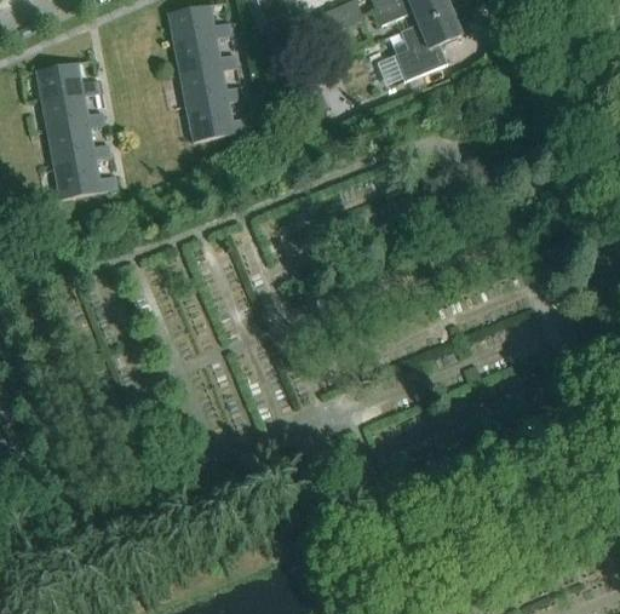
[(245,0),(260,35),(300,19),(292,0),(245,0)]
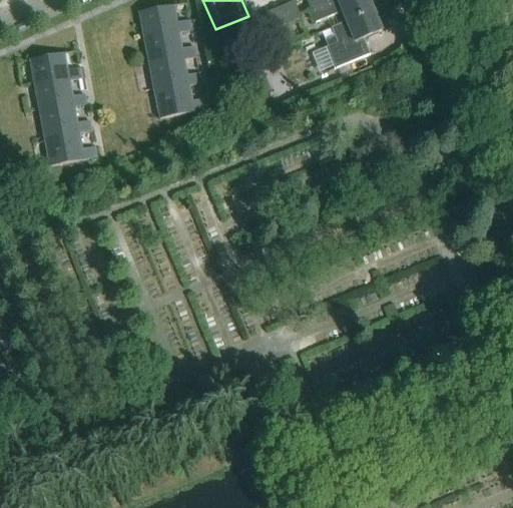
[(296,0),(269,11),(275,25),(304,13),(298,0),(296,0)]
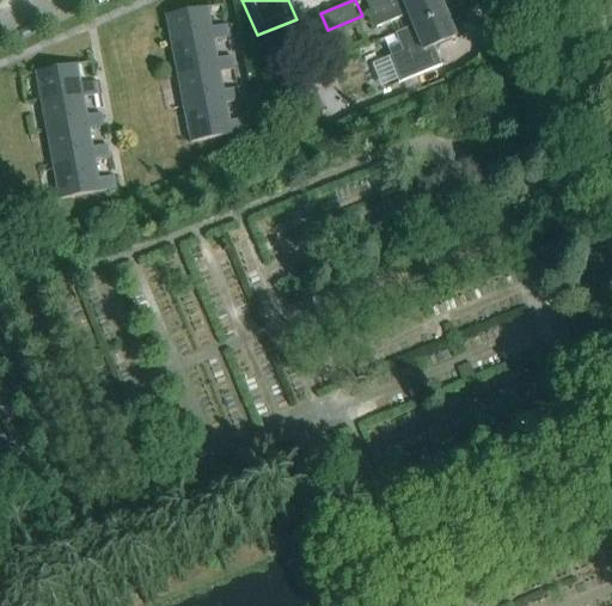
[(367,0),(377,23),(387,19),(404,12),(410,26),(445,12),(439,0),(367,0)]
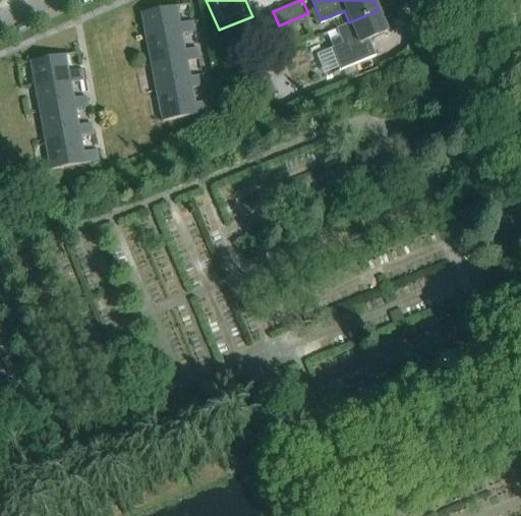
[(174,4),(140,10),(142,22),(146,38),(179,32),(192,29),(191,24),(190,18),(177,20),(174,4)]
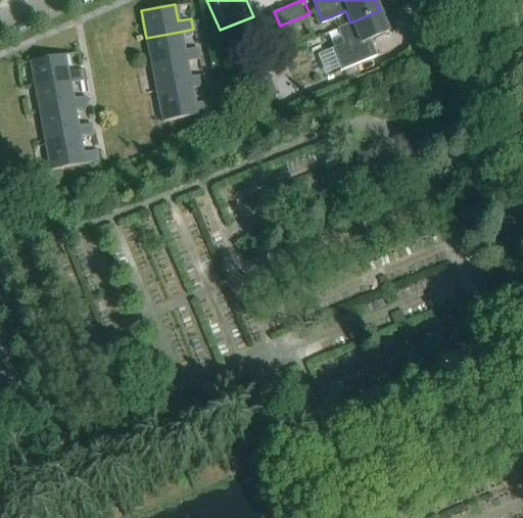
[(370,36),(387,29),(380,10),(350,22),(338,28),(341,35),(331,38),(334,45),(332,46),(341,67),(377,52),(370,36)]
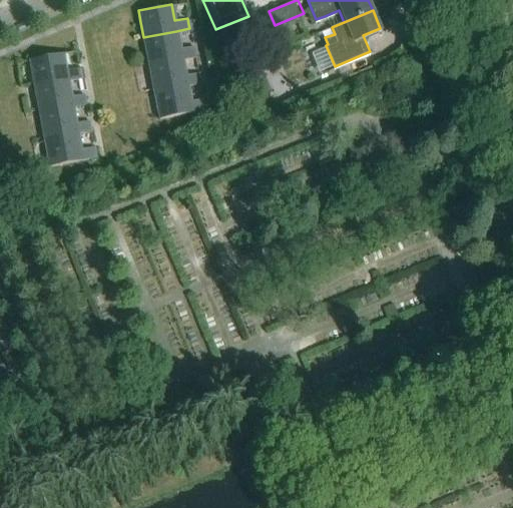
[(176,31),(143,37),(147,63),(181,57),(193,55),(192,49),(191,44),(178,47),(176,31)]
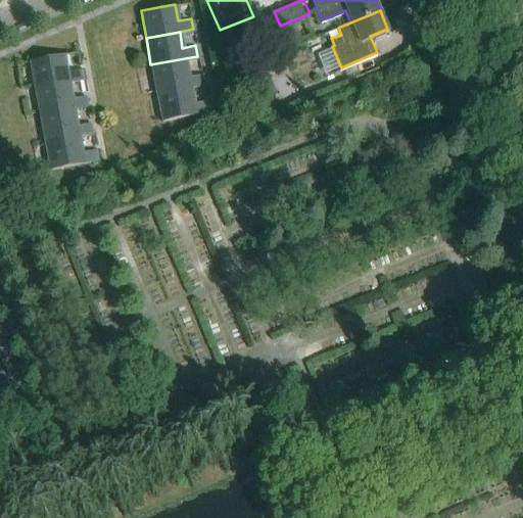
[(63,52),(29,58),(30,60),(34,86),(68,80),(82,77),(81,72),(80,66),(66,69),(63,52)]
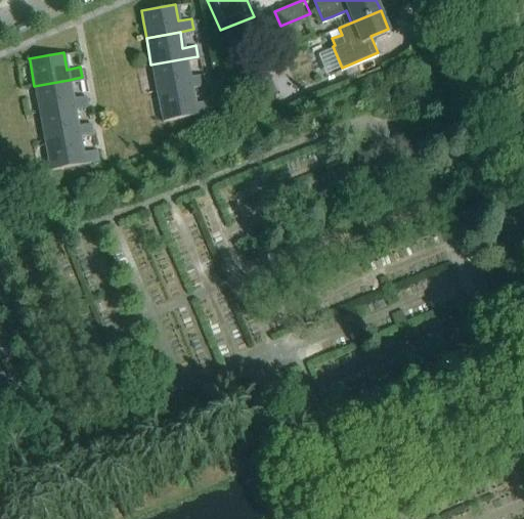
[(185,58),(150,65),(156,91),(189,85),(203,83),(202,78),(201,73),(187,75),(185,58)]
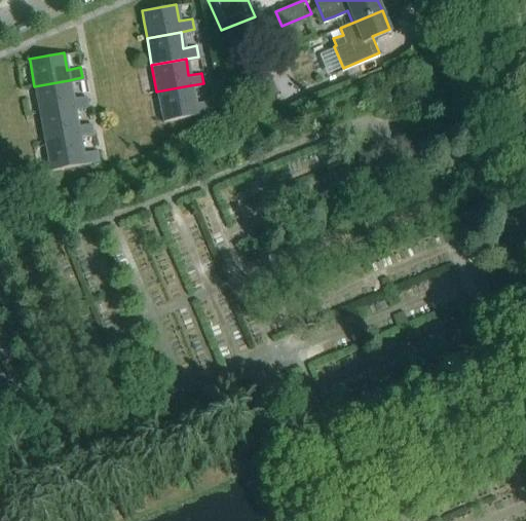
[(261,65),(238,74),(251,103),(264,97),(273,94),(268,80),(261,65)]
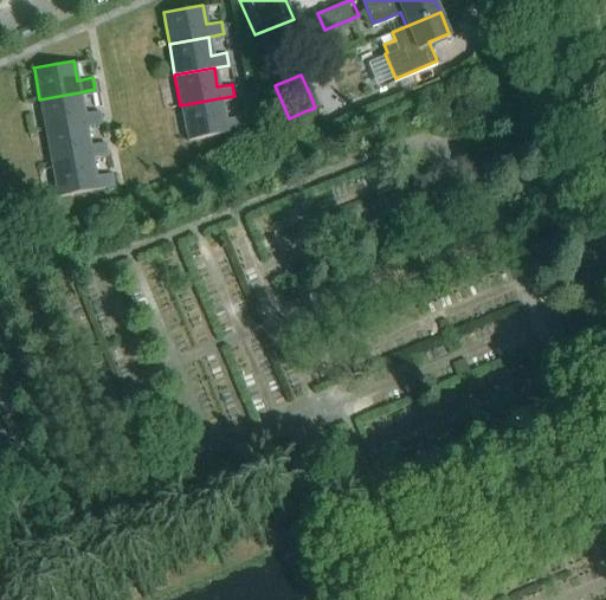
[(79,92),(39,100),(45,130),(85,123),(100,121),(98,115),(97,108),(83,111),(79,92)]
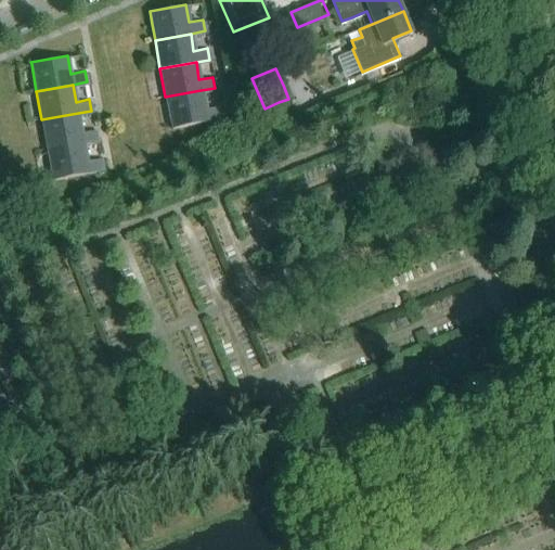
[(201,90),(165,97),(170,126),(220,117),(218,105),(204,109),(201,90)]
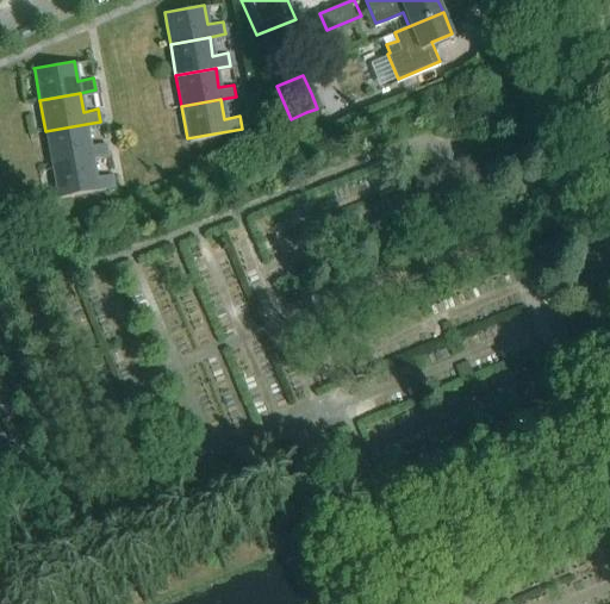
[(86,124),(45,131),(51,163),(92,156),(106,154),(105,147),(104,141),(88,143),(86,124)]
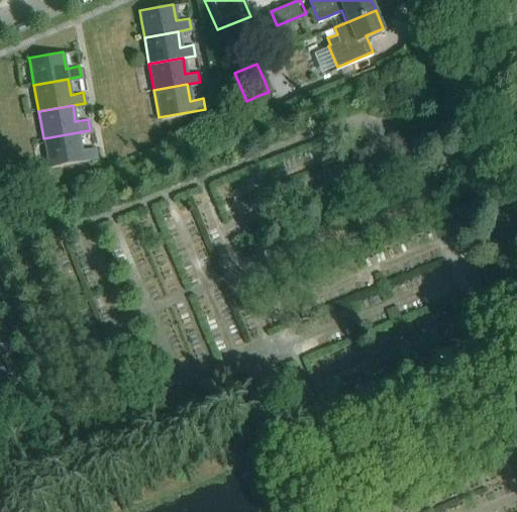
[(78,132),(43,138),(47,165),(95,157),(93,145),(80,147),(78,132)]
